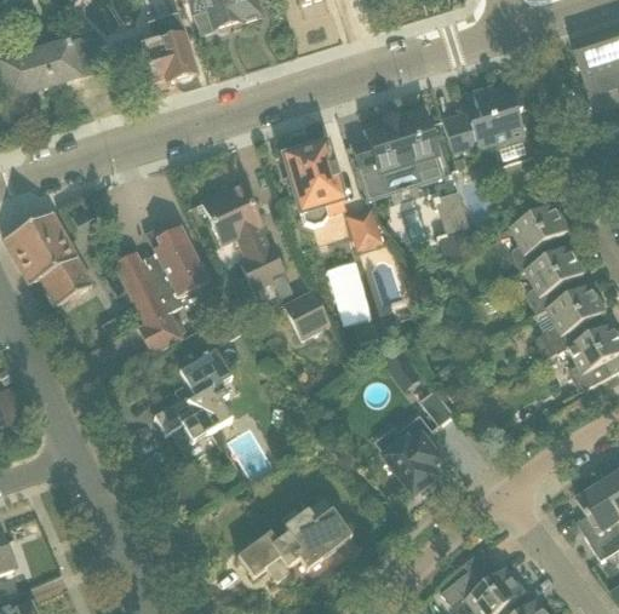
[(0,24),(7,21),(29,52),(53,45),(22,0),(5,0),(0,4),(0,24)]
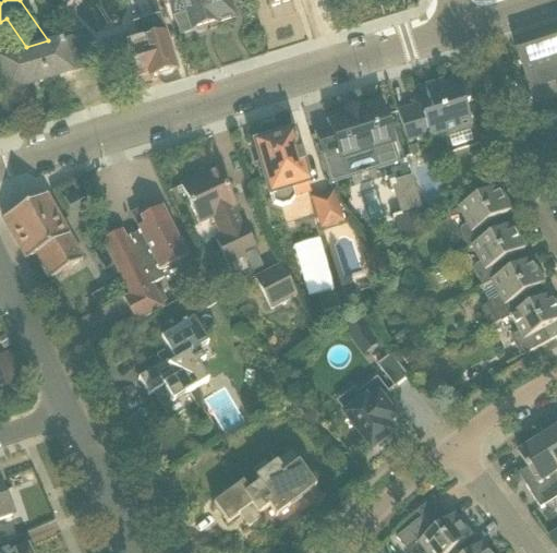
[(48,0),(59,11),(71,0),(48,0)]
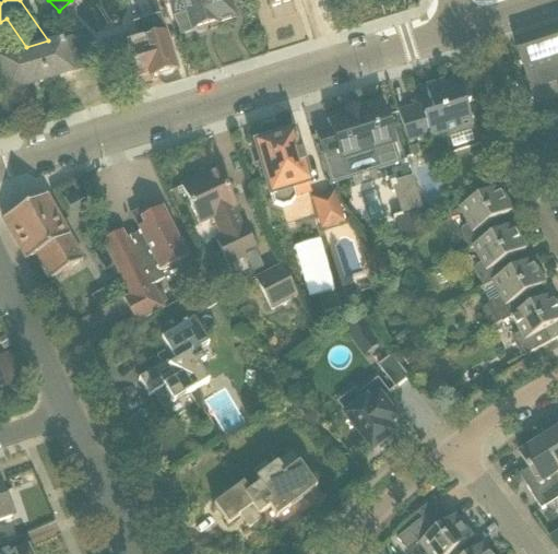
[(175,12),(174,12),(179,31),(194,26),(197,30),(204,26),(205,23),(216,20),(210,0),(174,0),(174,1),(174,7),(175,12)]
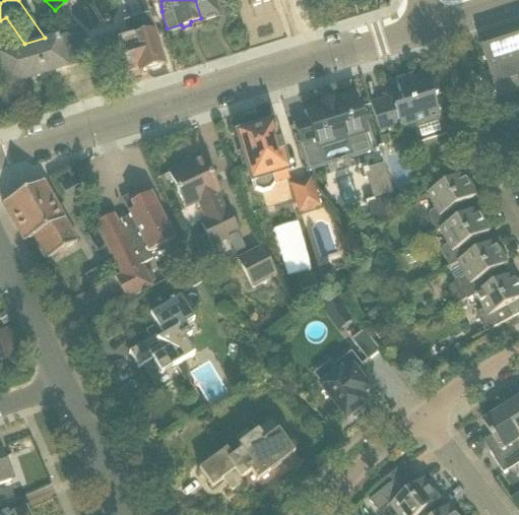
[(195,0),(201,18),(218,13),(213,0),(195,0)]
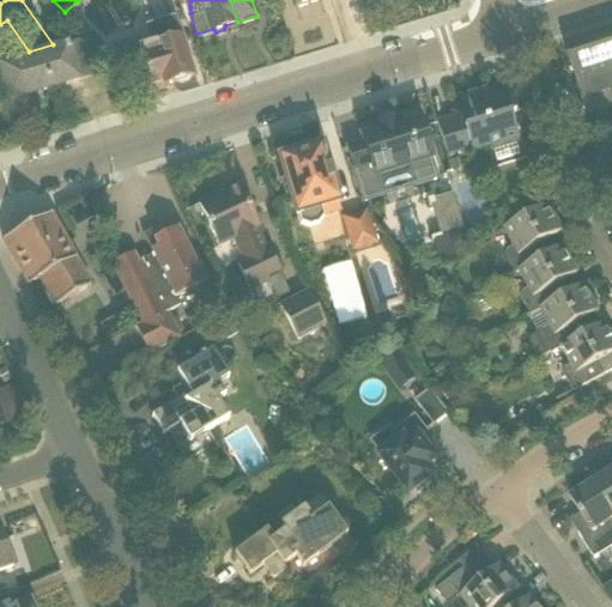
[(192,73),(180,31),(174,13),(145,22),(151,40),(139,43),(137,36),(98,48),(115,64),(125,74),(135,62),(141,61),(147,79),(162,74),(164,82),(175,78),(179,79),(186,78),(188,74),(192,73)]
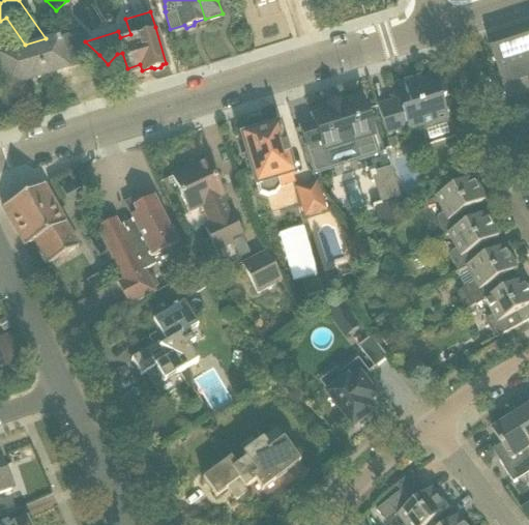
[(528,22),(488,35),(503,82),(528,73),(528,22)]
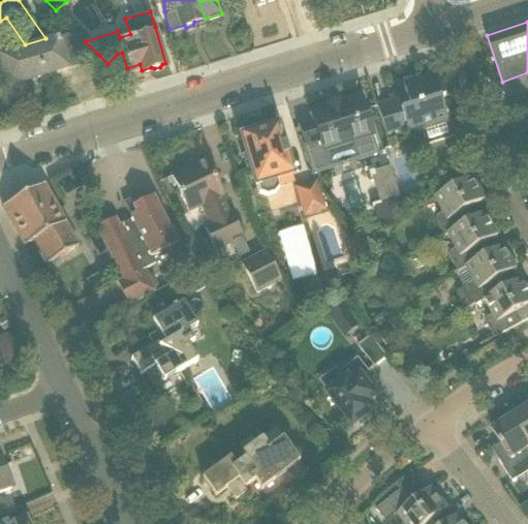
[(0,58),(7,84),(89,58),(84,40),(73,30),(45,38),(25,44),(0,52),(0,58)]
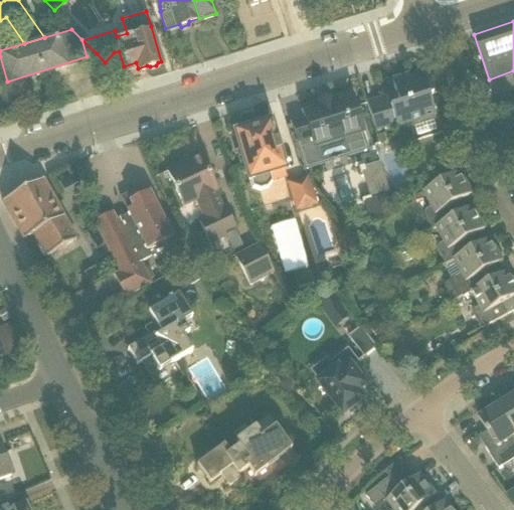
[(427,93),(432,92),(424,71),(409,75),(407,71),(391,76),(394,90),(365,99),(374,128),(395,122),(396,125),(422,117),(424,124),(437,121),(427,93)]
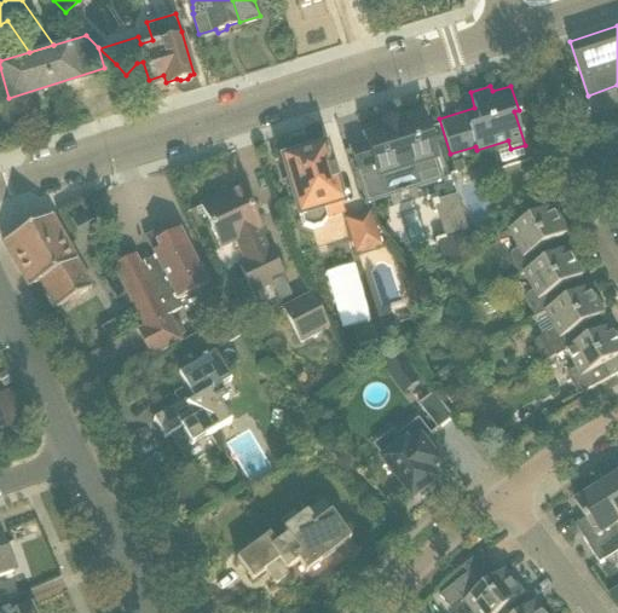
[(398,115),(371,123),(373,128),(361,132),(363,140),(347,145),(362,192),(379,186),(375,173),(410,162),(413,171),(432,165),(429,156),(432,155),(420,114),(399,120),(398,115)]
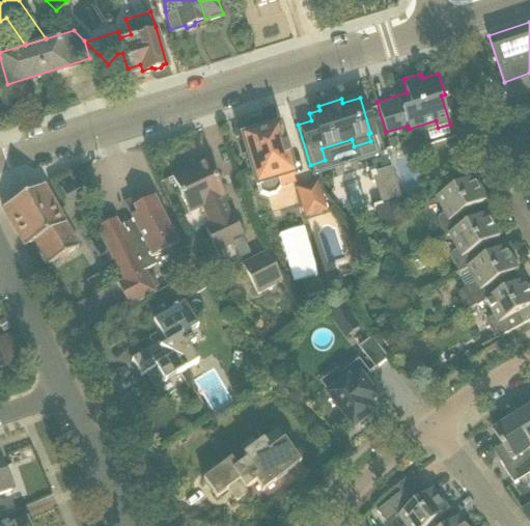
[(291,171),(277,123),(253,130),(252,127),(242,130),(243,134),(242,134),(246,149),(245,149),(255,182),(256,182),(259,190),(266,192),(274,190),(278,183),(293,178),(290,171),(291,171)]
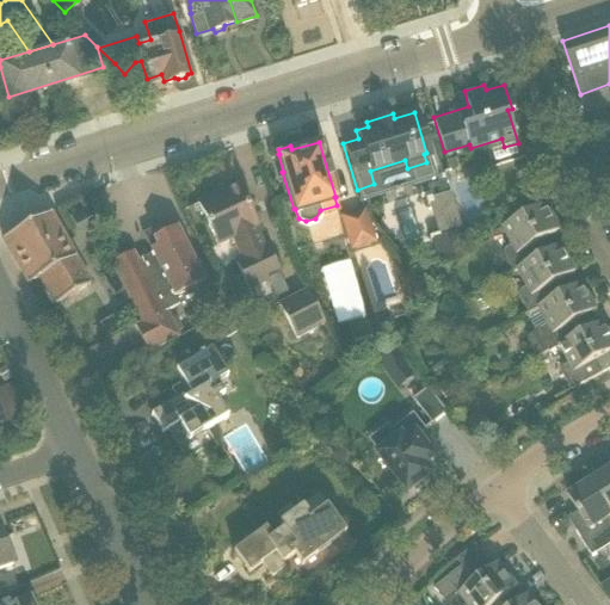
[(456,165),(454,155),(445,158),(449,167),(456,165)]
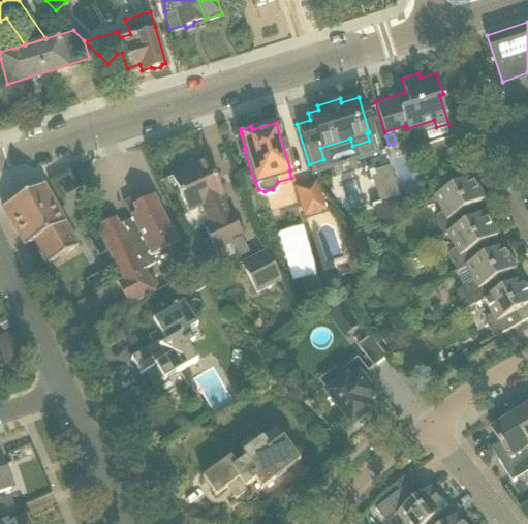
[(222,192),(206,157),(192,163),(191,162),(171,172),(187,208),(200,202),(209,219),(203,222),(214,246),(216,245),(214,242),(240,229),(230,210),(228,211),(220,193),(222,192)]
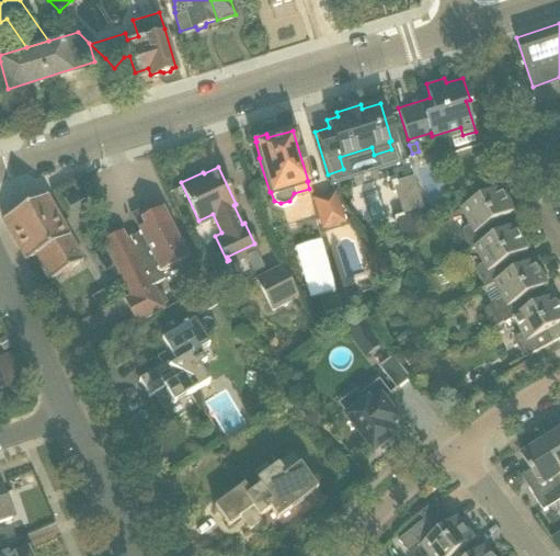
[(410,210),(422,206),(412,173),(392,179),(402,212),(410,210)]
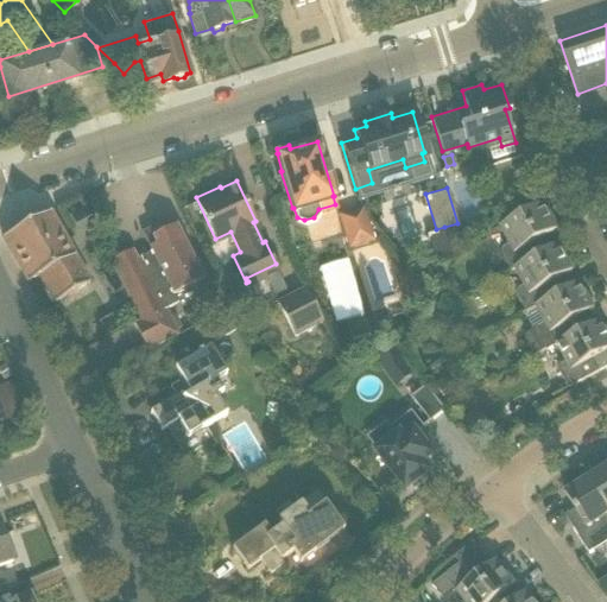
[(558,225),(543,197),(499,222),(509,240),(501,244),(500,249),(510,267),(514,264),(514,265),(516,265),(516,263),(542,248),(536,236),(558,225)]
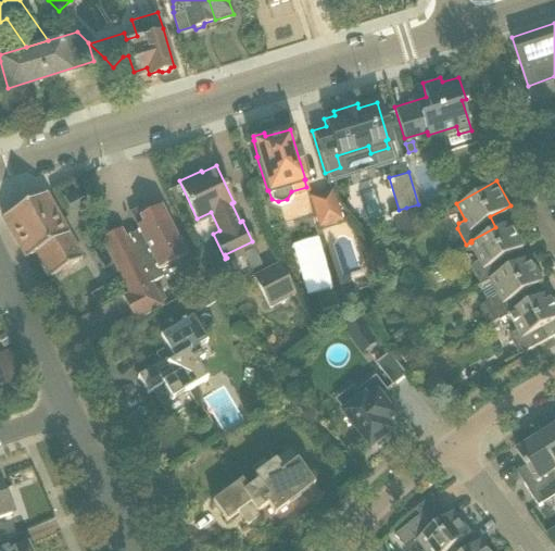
[(87,191),(83,183),(75,188),(79,197),(87,191)]
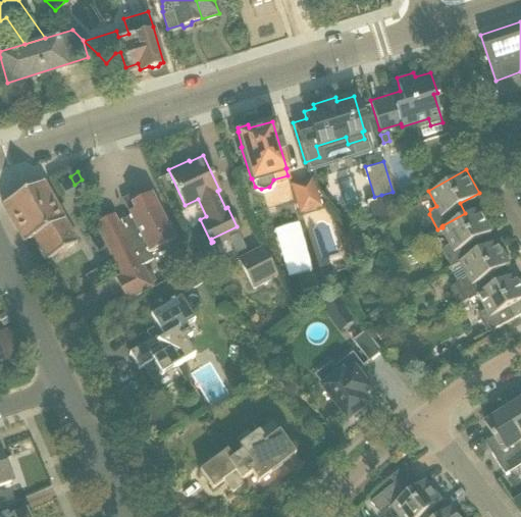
[(290,182),(298,210),(319,203),(310,174),(290,182)]
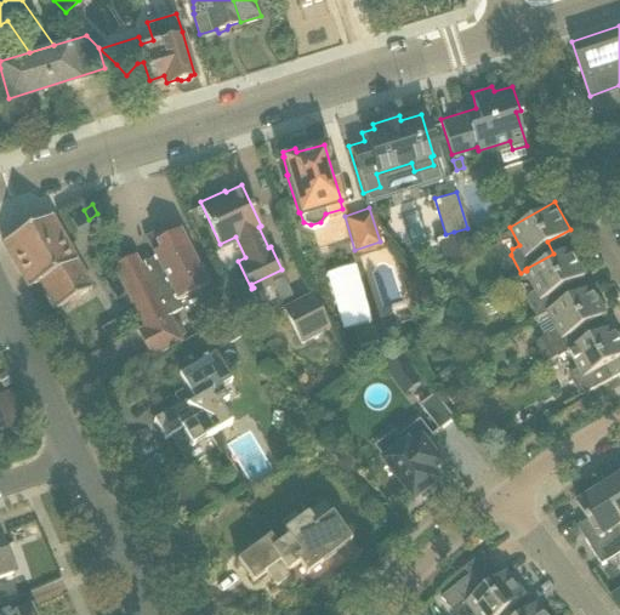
[(1,239),(28,284),(39,278),(55,305),(91,285),(50,211),(1,239)]
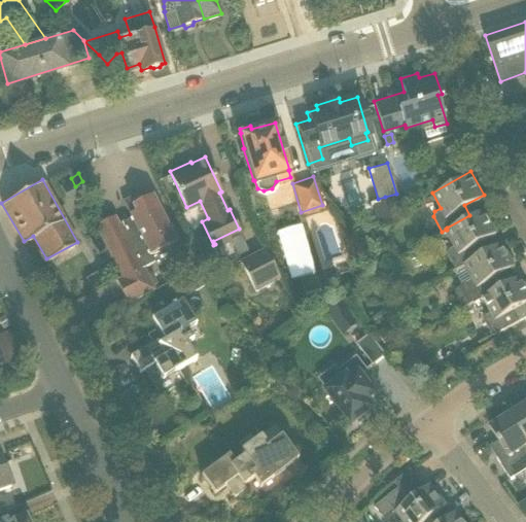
[(151,251),(175,240),(151,193),(139,198),(136,192),(135,193),(139,199),(132,202),(129,196),(123,199),(131,215),(117,221),(113,214),(96,223),(121,274),(115,277),(127,301),(155,286),(144,264),(154,259),(151,251)]
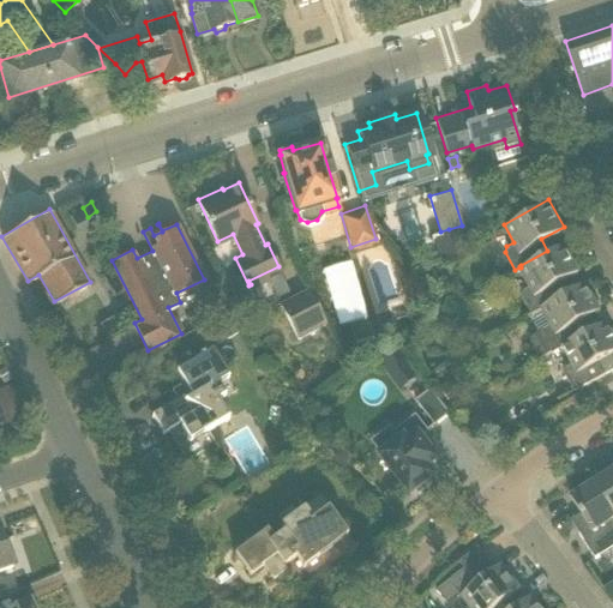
[(468,247),(462,226),(449,229),(456,251),(468,247)]
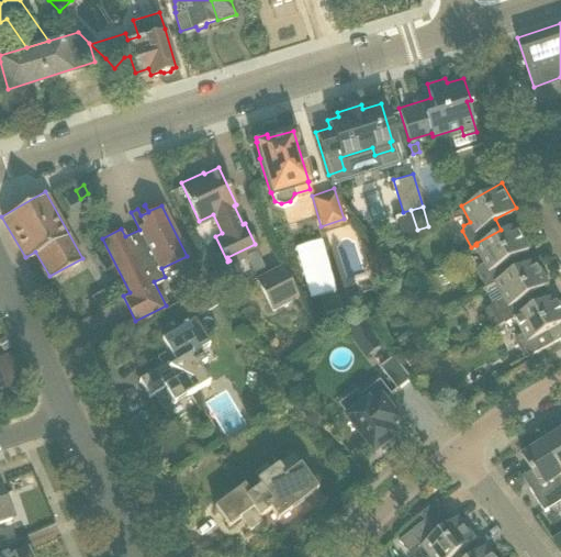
[(529,246),(516,221),(501,230),(477,243),(477,245),(475,245),(484,260),(479,264),(478,269),(486,286),(495,281),(494,279),(515,268),(508,257),(529,246)]
